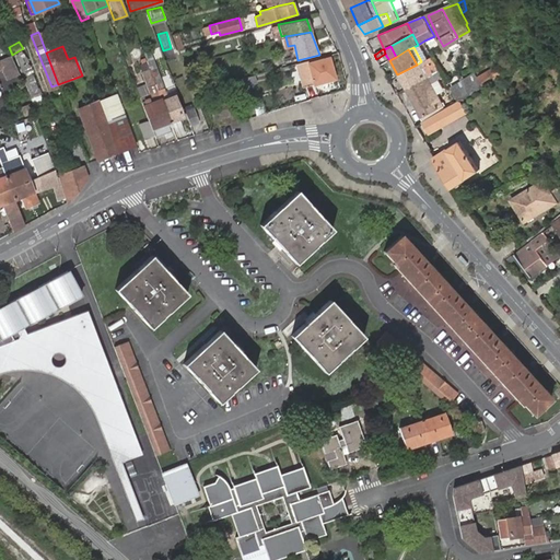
[(23,50),(15,53),(32,97),(33,97),(42,94),(38,85),(36,83),(23,50)]
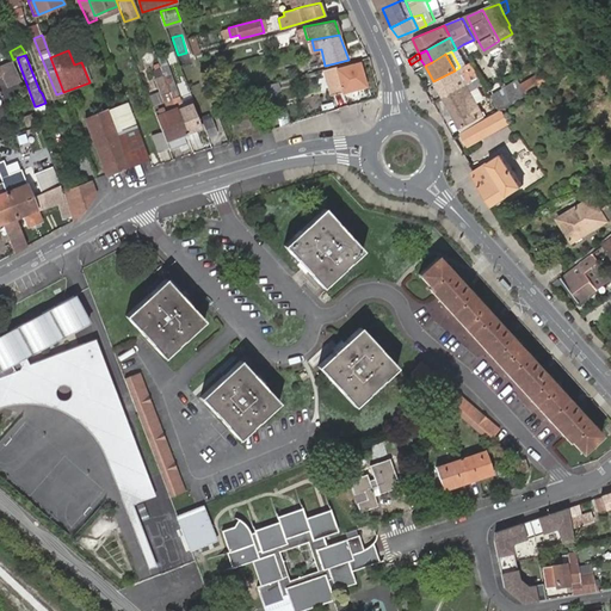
[(20,81),(11,61),(0,65),(0,71),(1,74),(7,86),(20,81)]
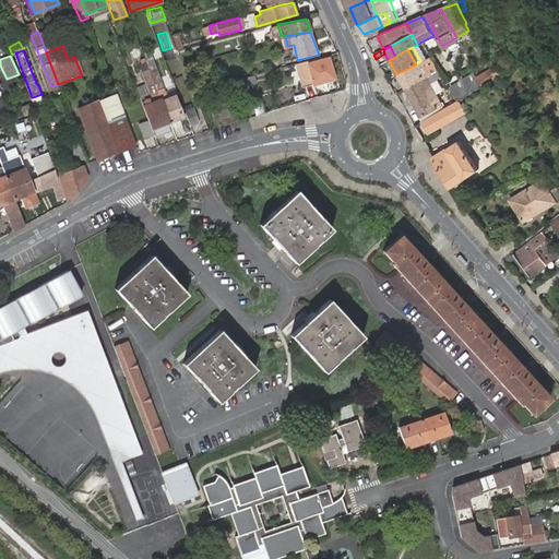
[(308,63),(307,61),(297,63),(298,69),(309,67),(313,84),(335,79),(329,58),(308,63)]
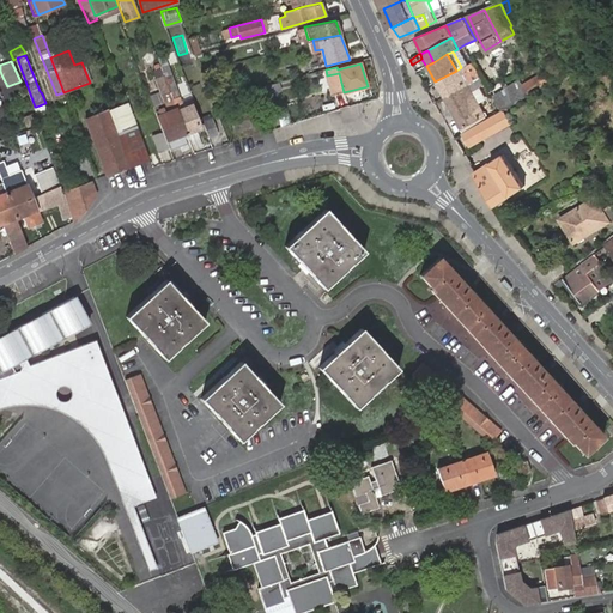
[(177,110),(187,134),(202,128),(193,104),(183,108),(168,65),(161,67),(164,73),(170,90),(177,108),(177,110)]
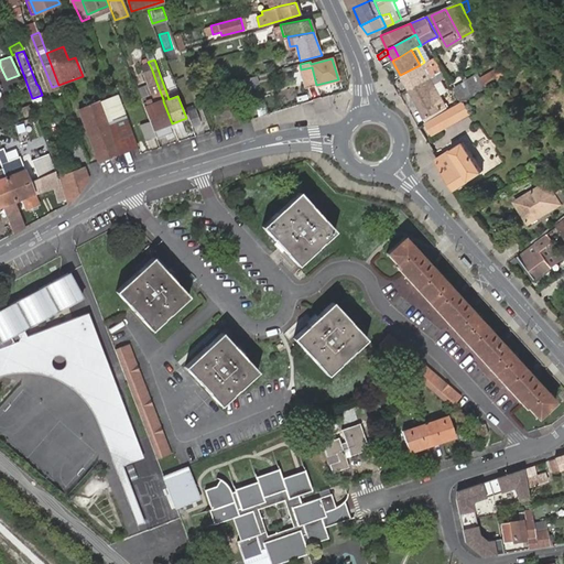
[(413,87),(431,77),(423,63),(420,65),(400,75),(408,89),(413,87)]
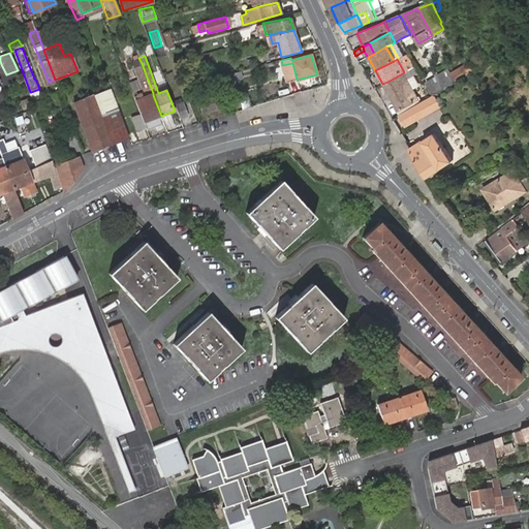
[(147,130),(164,124),(161,116),(153,95),(153,93),(147,78),(142,63),(135,66),(144,89),(133,93),(135,99),(137,104),(141,113),(147,129),(147,130)]
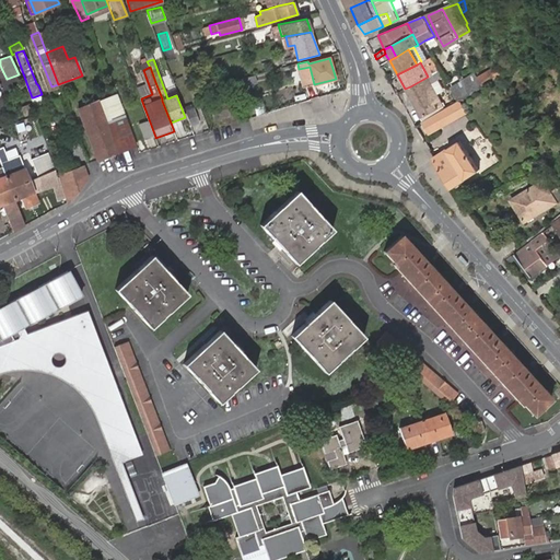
[(310,67),(299,69),(304,86),(314,83),(310,67)]
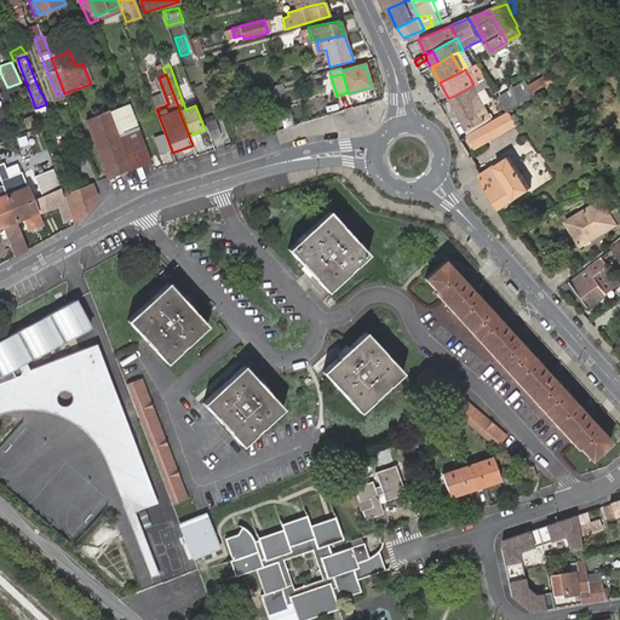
[(537,93),(555,82),(549,74),(530,84),(537,93)]
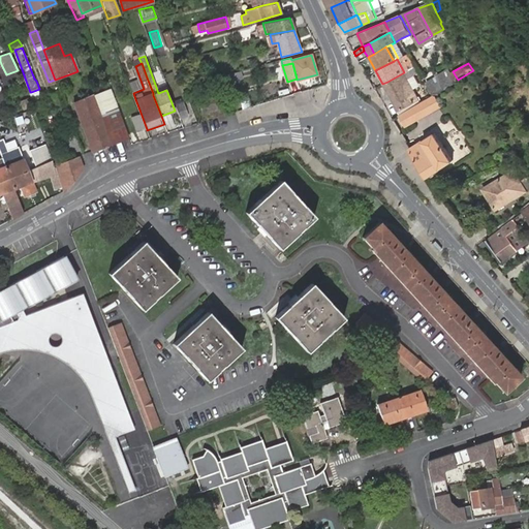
[(407,79),(419,71),(416,65),(404,72),(387,82),(382,84),(398,112),(418,99),(407,79)]
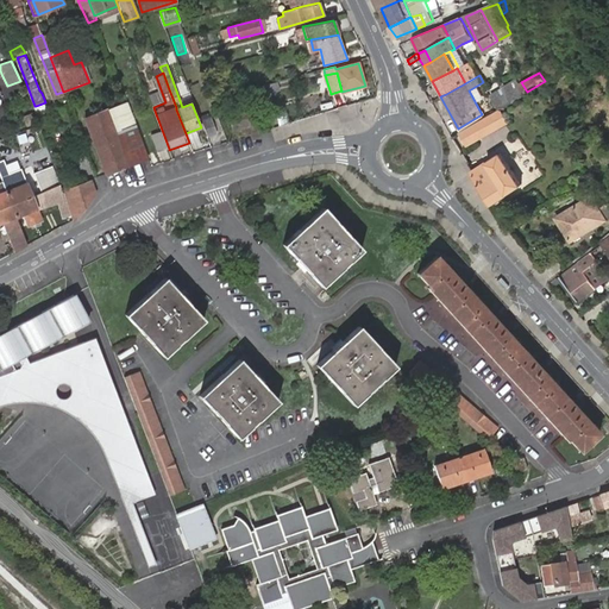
[(521,82),(519,79),(503,88),(512,101),(527,92),(521,82)]
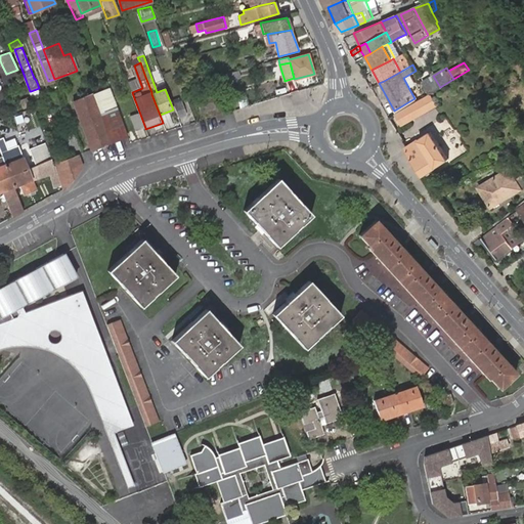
[(241,77),(238,71),(222,76),(225,87),(231,86),(229,81),(241,77)]
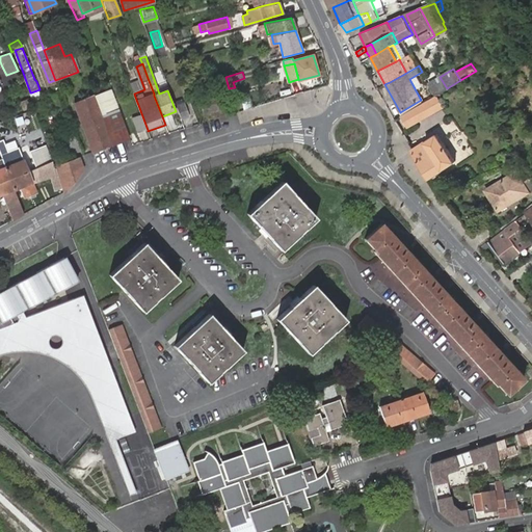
[(447,88),(440,77),(429,83),(435,95),(447,88)]
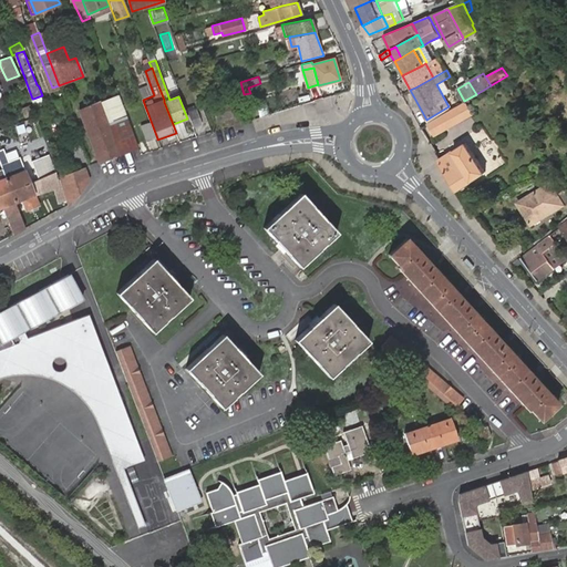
[(138,147),(122,105),(117,94),(80,110),(100,162),(120,154),(138,147)]
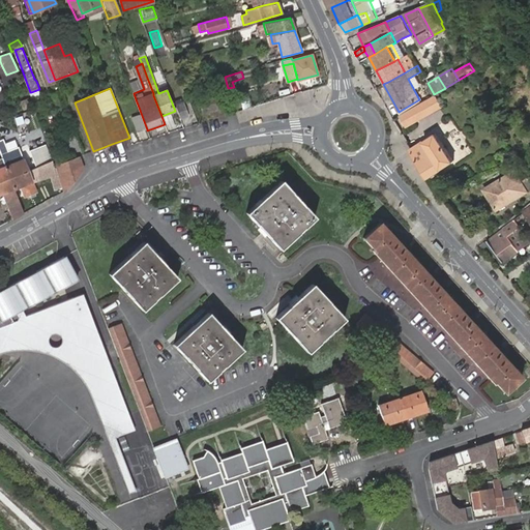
[(39,89),(31,92),(33,99),(42,96),(39,89)]
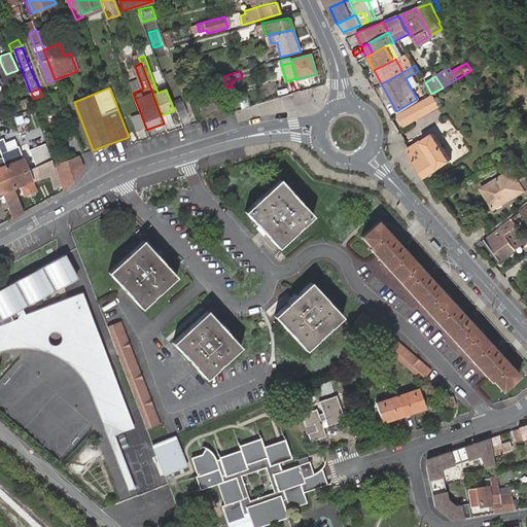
[(431,96),(415,106),(420,115),(436,106),(431,96)]
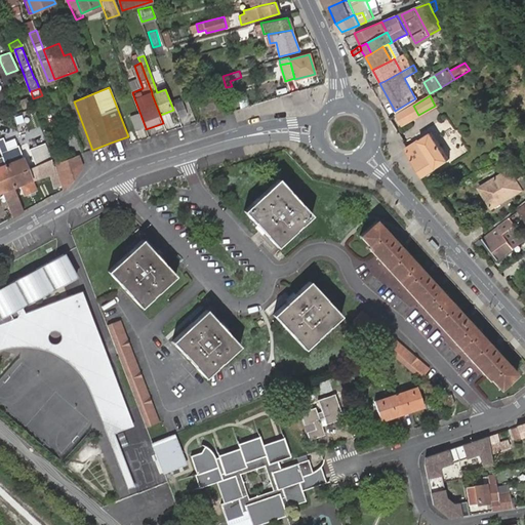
[(31,105),(28,97),(21,102),(24,109),(31,105)]
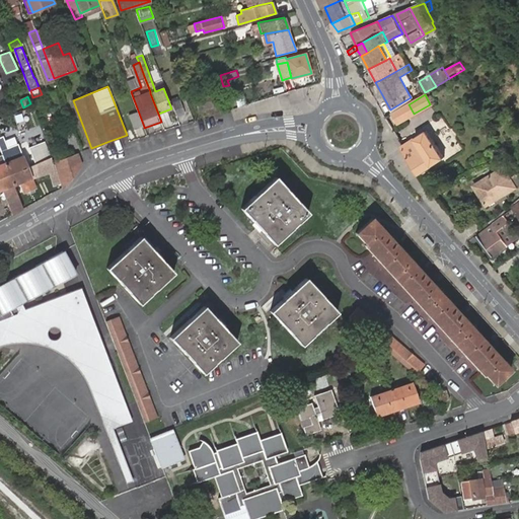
[(172,103),(177,117),(186,114),(180,100),(172,103)]
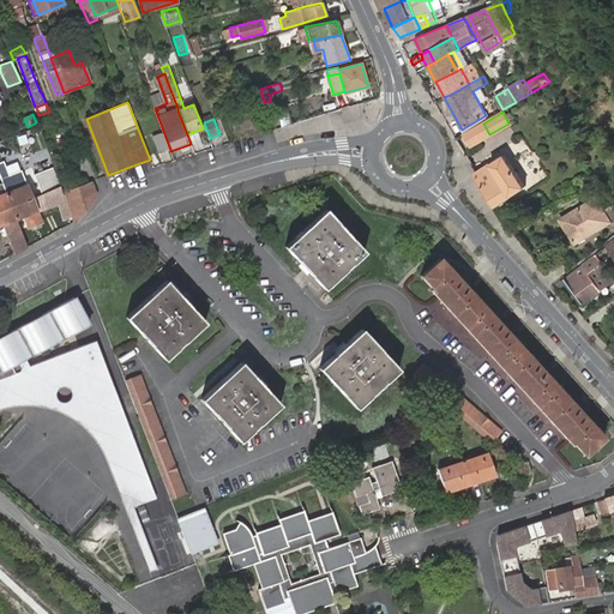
[(489,134),(483,124),(463,134),(470,145),(489,134)]
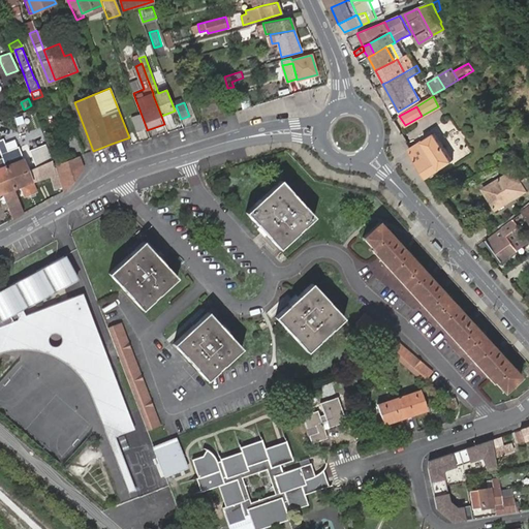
[(147,129),(141,113),(131,117),(137,132),(147,129)]
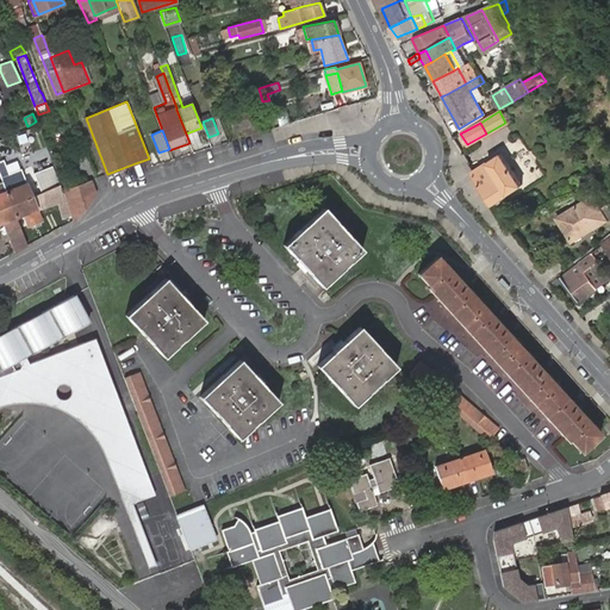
[(503,154),(474,172),(472,173),(492,204),(496,203),(524,185),(503,154)]
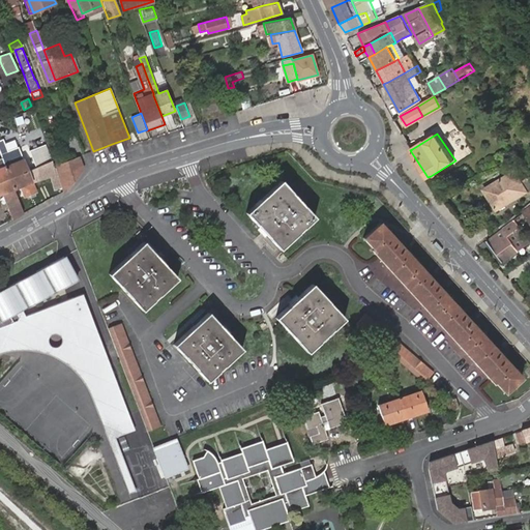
[(51,160),(46,145),(31,150),(37,166),(51,160)]
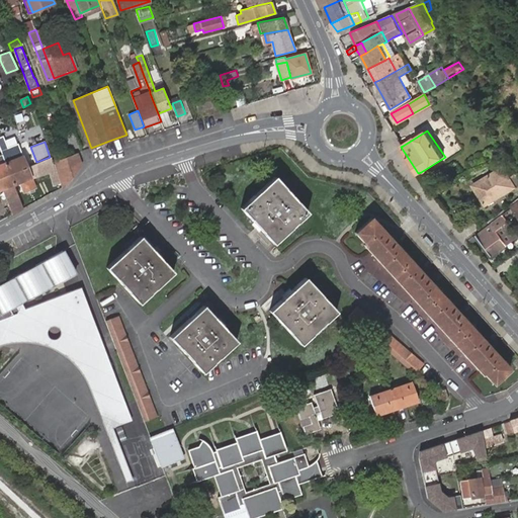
[(19,146),(2,153),(2,155),(3,157),(21,151),(19,146)]
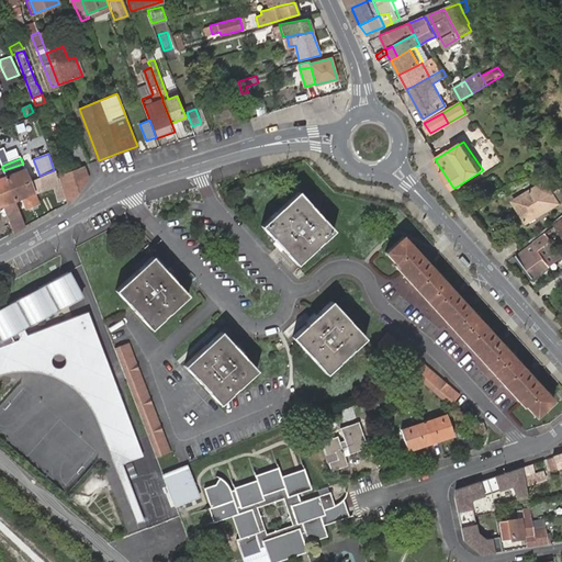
[(3,170),(11,189),(31,181),(23,164),(3,170)]
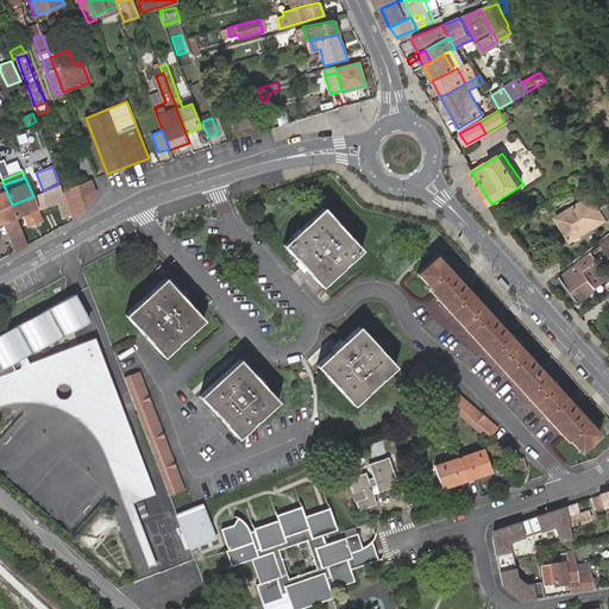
[(96,195),(90,180),(62,190),(74,219),(80,217),(96,195)]
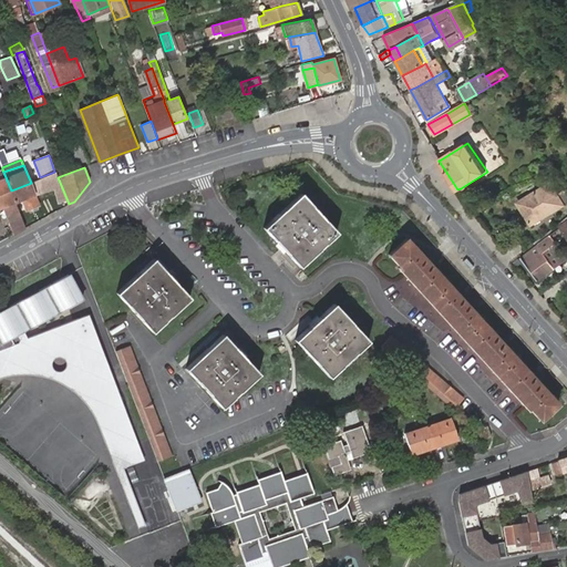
[(0,169),(0,194),(11,191),(3,172),(2,169),(0,169)]
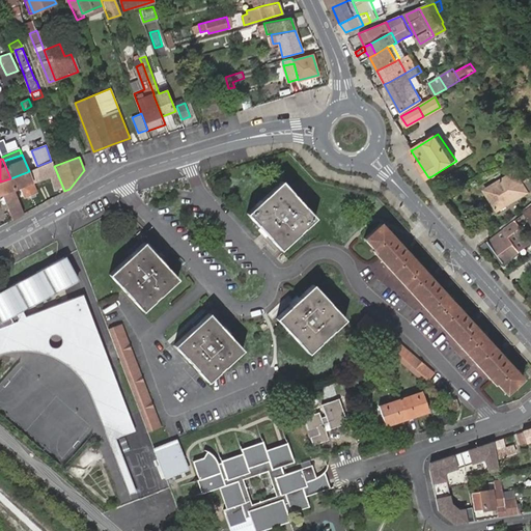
[(43,166),(31,170),(34,177),(46,173),(43,166)]
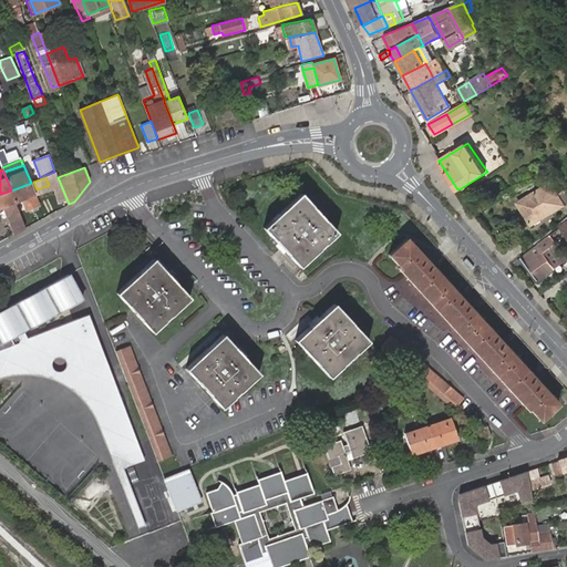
[(57,207),(64,205),(57,178),(55,177),(49,179),(53,198),(54,199),(57,207)]
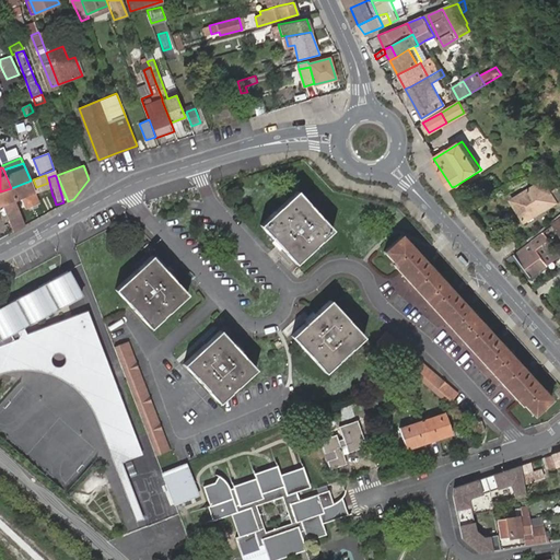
[(31,181),(11,188),(15,199),(22,197),(26,207),(38,202),(33,188),(31,181)]
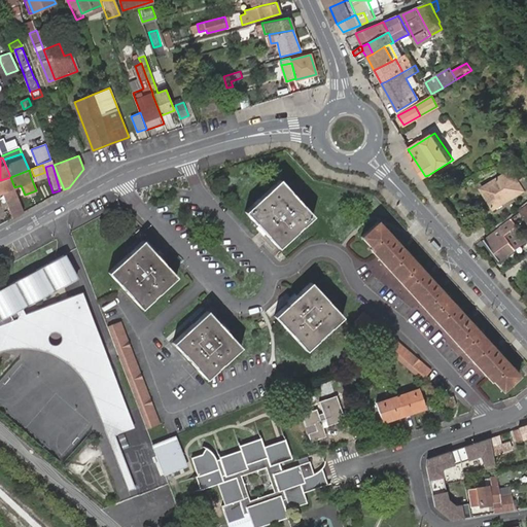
[(494,209),(524,190),(511,170),(481,188),(494,209)]
